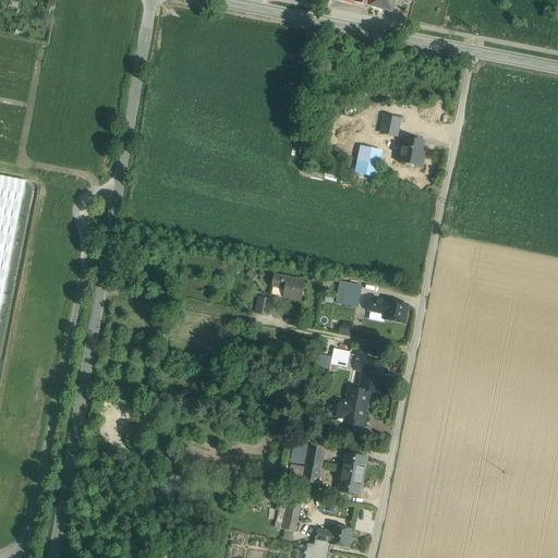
[(395,0),(372,0),(371,7),(391,12),(395,0)]
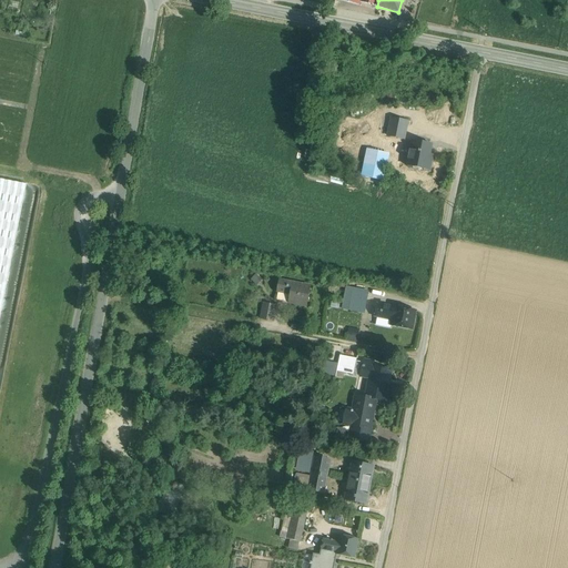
[(405,140),(409,121),(389,117),(386,135),(405,140)]
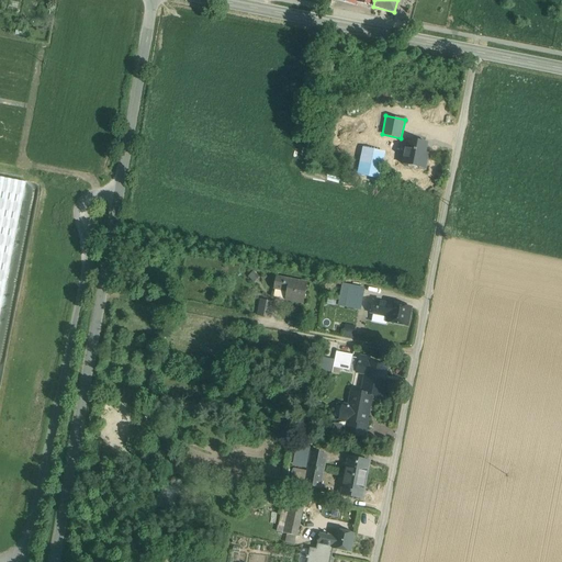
[(427,144),(407,139),(403,165),(425,169),(427,158),(424,158),(427,144)]
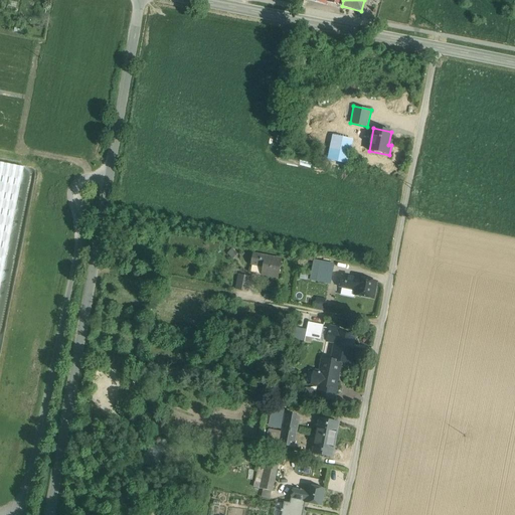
[(17,164),(0,161),(0,300),(26,166),(17,164)]
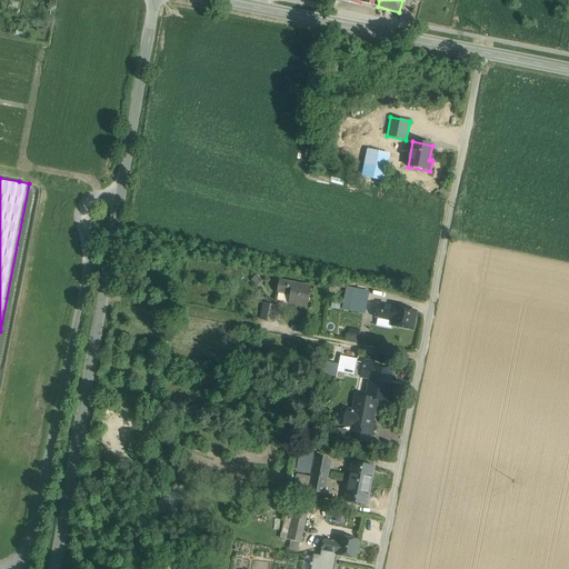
[(311,288),(280,281),(278,292),(291,295),(289,303),(307,307),(311,288)]
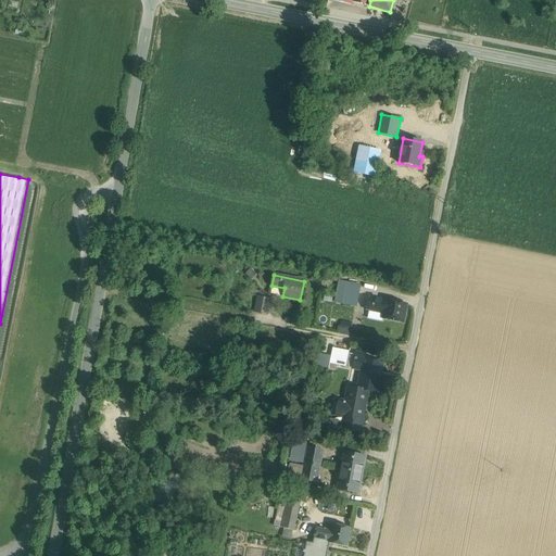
[(348,285),(340,282),(336,302),(343,304),(348,285)]
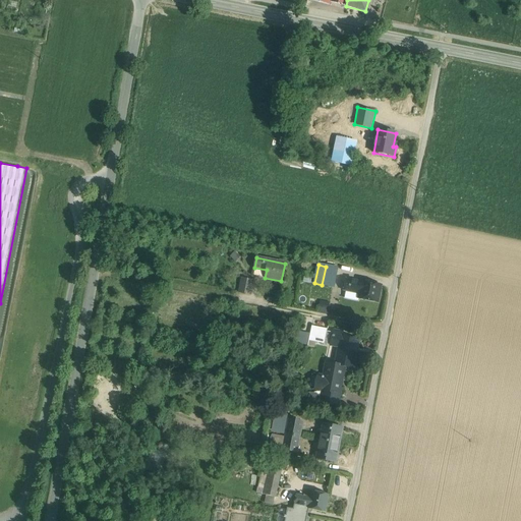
[(337,268),(326,266),(326,267),(322,285),(333,287),(337,268)]
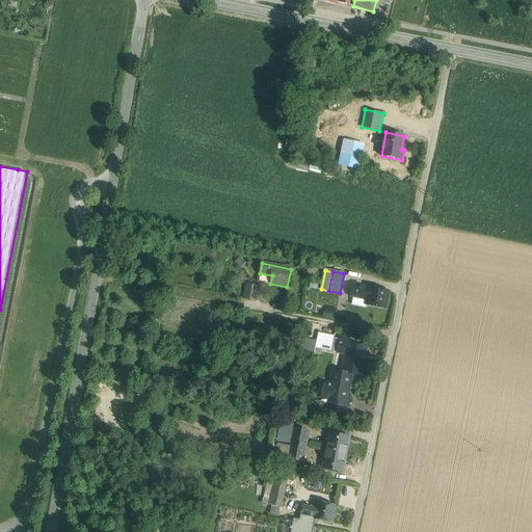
[(258,286),(247,284),(244,298),(255,301),(258,286)]
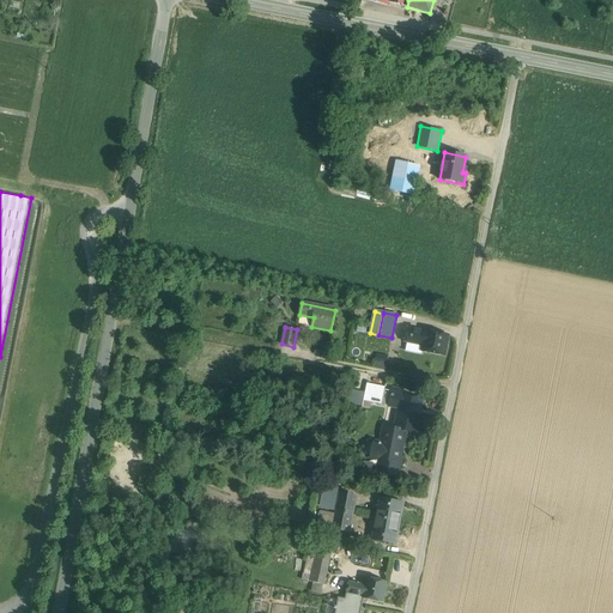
[(426,332),(407,329),(405,341),(424,345),(423,351),(444,356),(448,337),(426,333),(426,332)]
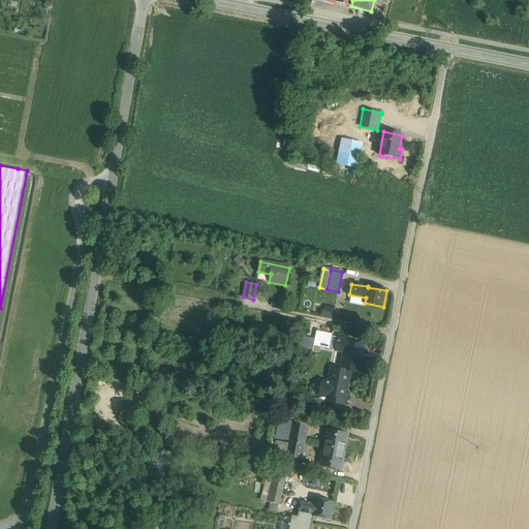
[(333,334),(316,331),(313,346),(329,349),(333,334)]
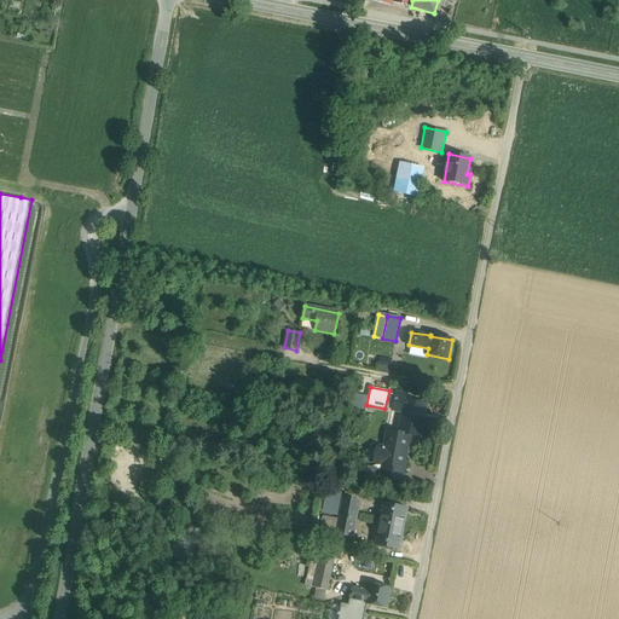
[(427,404),(406,400),(408,395),(395,393),(392,410),(403,412),(398,433),(398,434),(409,437),(420,438),(427,404)]
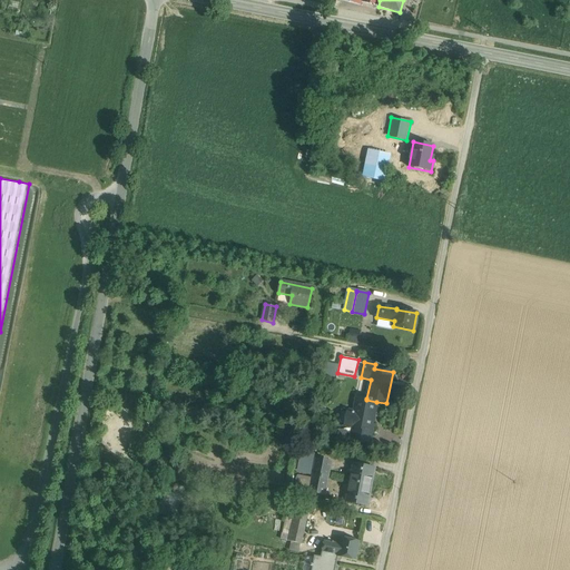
[(366,399),(357,397),(354,412),(347,411),(345,426),(353,428),(351,440),(370,443),(373,430),(371,430),(376,402),(366,400),(366,399)]
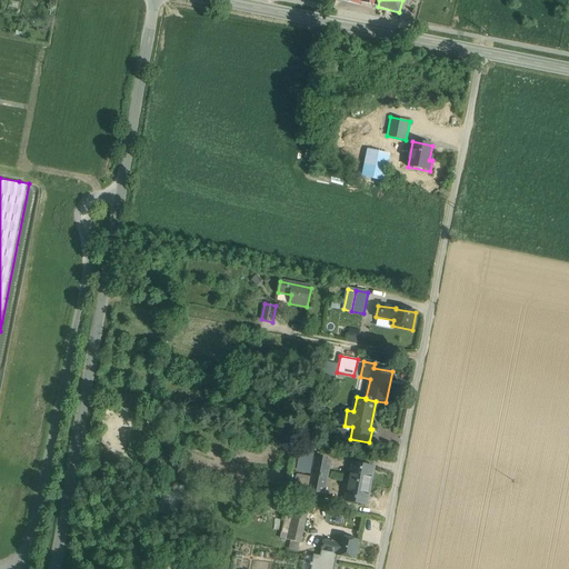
[(330,461),(316,458),(312,475),(327,478),(330,461)]
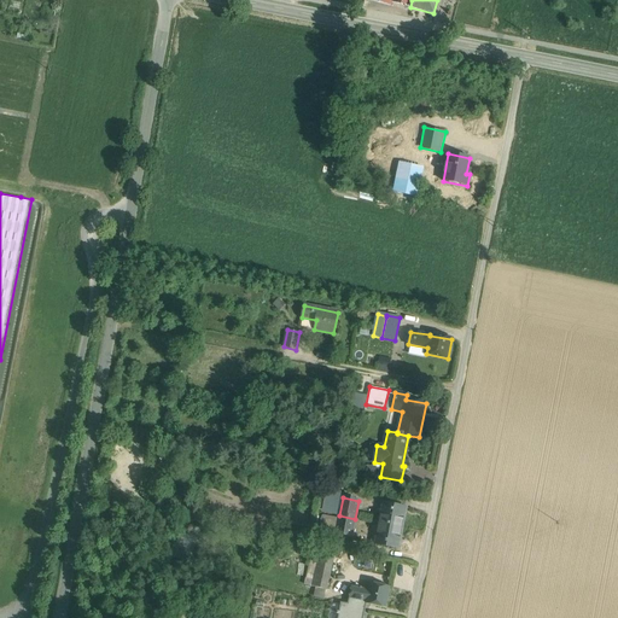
[(406,507),(384,503),(380,524),(402,528),(406,507)]
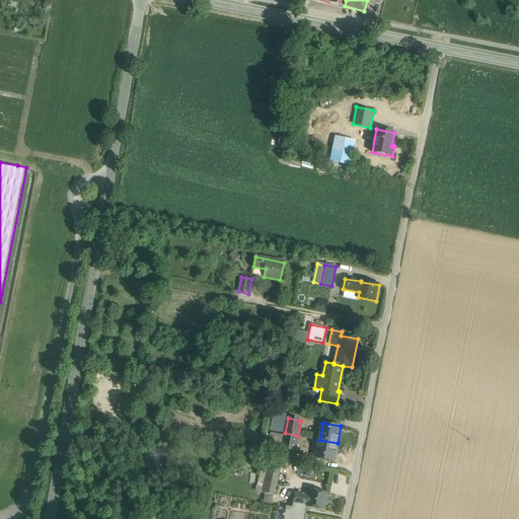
[(298,436),(285,433),(282,448),(295,451),(298,436)]
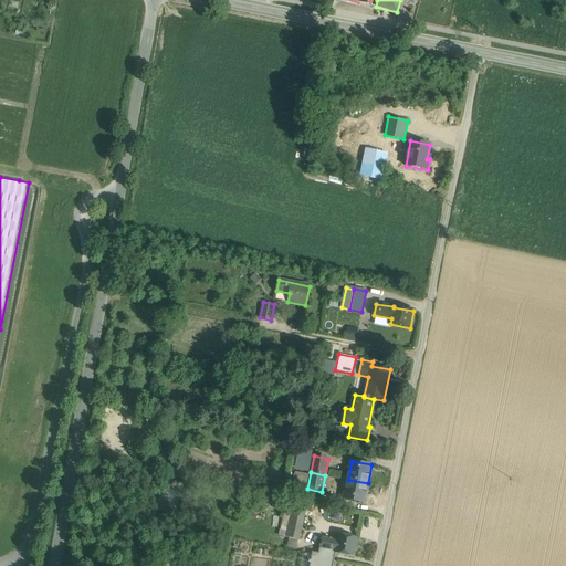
[(368,483),(348,480),(344,499),(364,502),(368,483)]
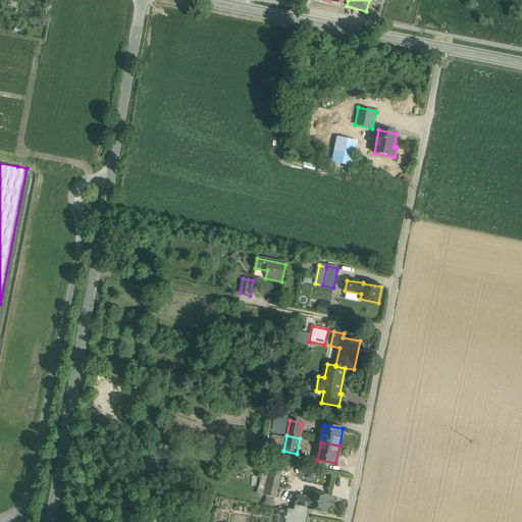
[(282,467),(270,464),(264,496),(275,499),(282,467)]
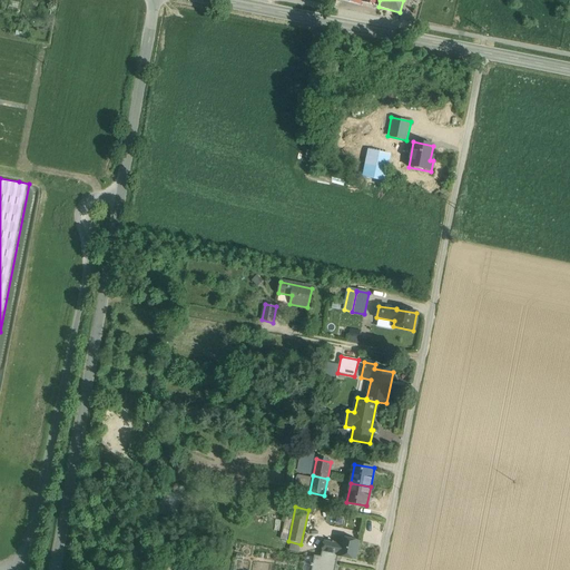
[(360,541),(342,538),(341,544),(324,541),(322,552),(338,554),(337,557),(356,560),(360,541)]
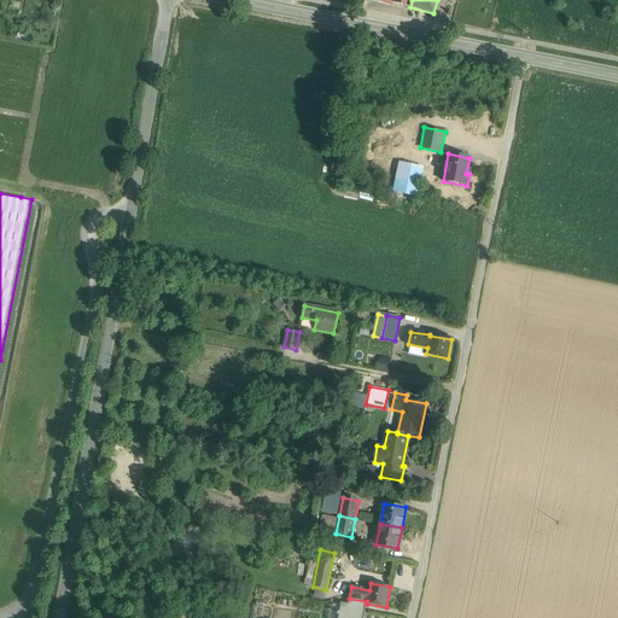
[(367,601),(349,599),(348,605),(340,602),(337,617),(363,617),(366,604),(367,601)]
